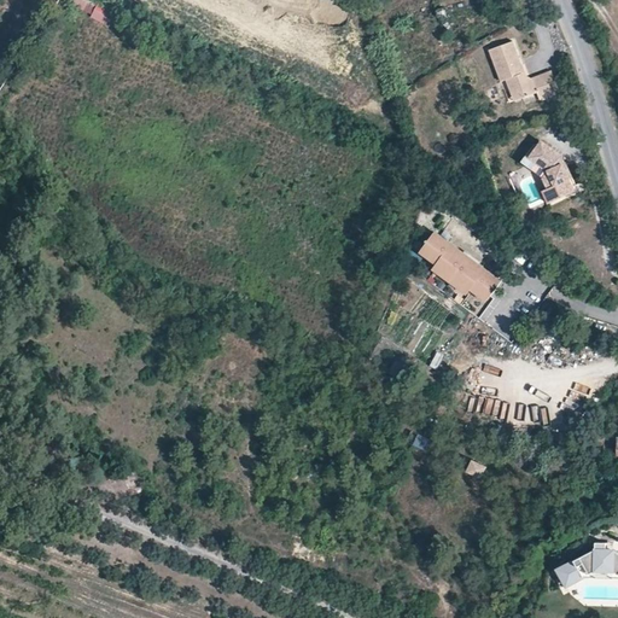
[(97,5),(92,18),(108,23),(111,10),(97,5)]
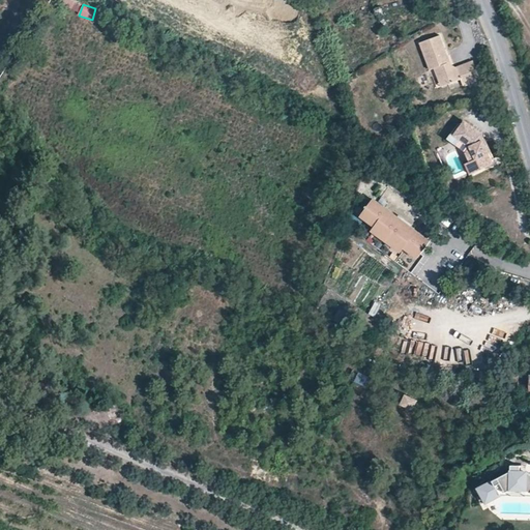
[(440,35),(419,42),(430,69),(434,68),(437,75),(444,78),(446,85),(461,79),(463,85),(480,79),(473,61),(455,67),(447,62),(445,56),(447,55),(440,35)]
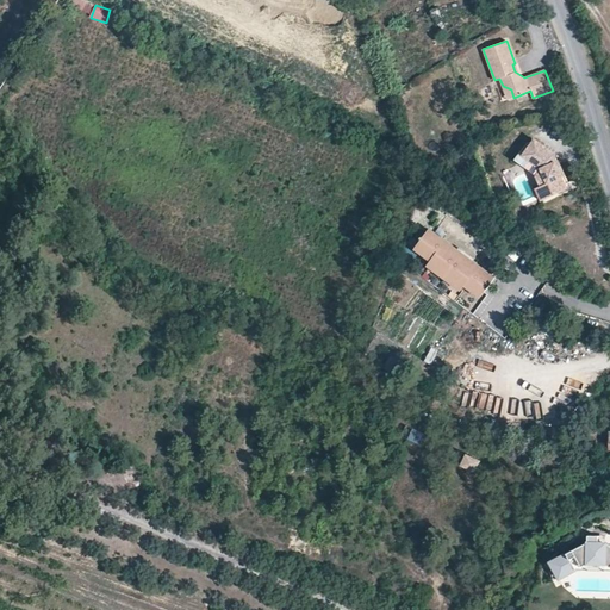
[(508,99),(514,98),(511,89),(503,86),(508,99)]
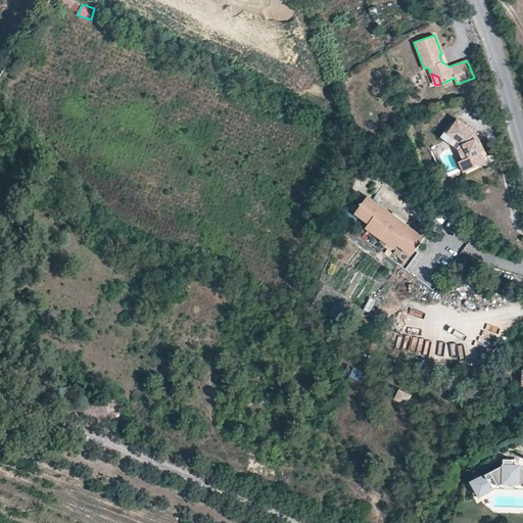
[(437,132),(444,137),(461,119),(454,113),(437,132)]
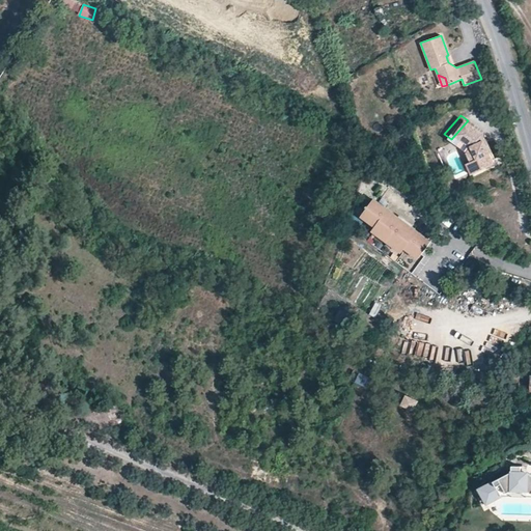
[(484,147),(483,148),(477,135),(479,134),(476,128),(468,120),(451,139),(463,148),(467,157),(472,167),(490,158),(484,147)]
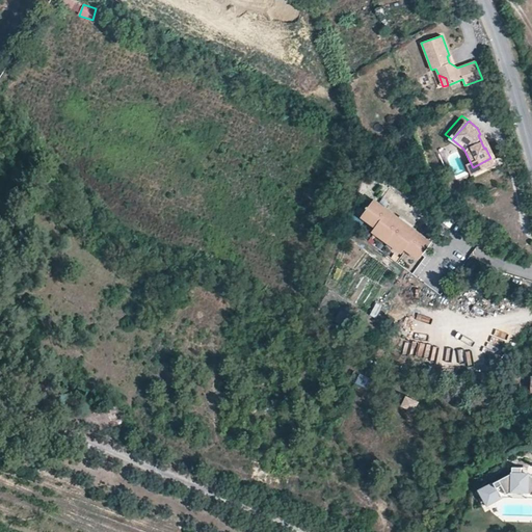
[(485,148),(487,147),(481,134),(480,134),(478,135),(484,149),(485,148)]
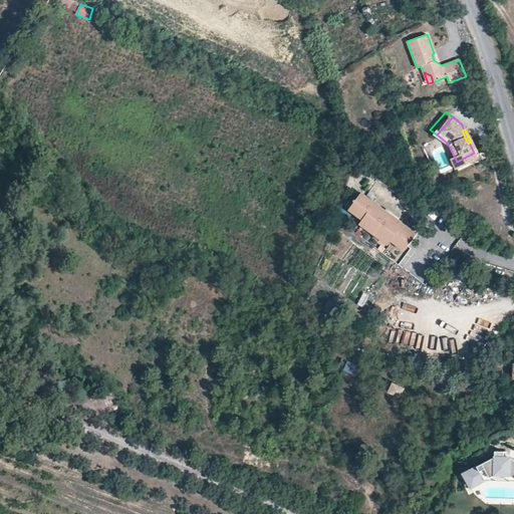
[(452,152),(448,155),(453,164),(457,162),(452,152)]
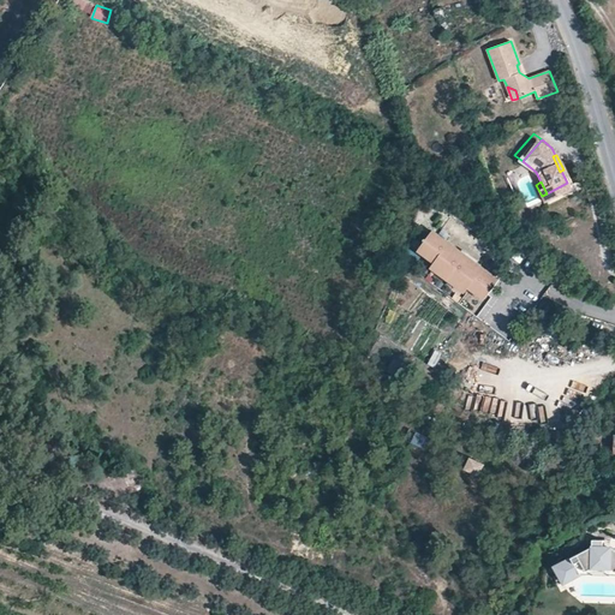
[(478,263),(448,237),(452,232),(436,219),(418,239),(434,252),(430,257),(460,284),(464,279),(481,292),(497,272),(482,258),(478,263)]
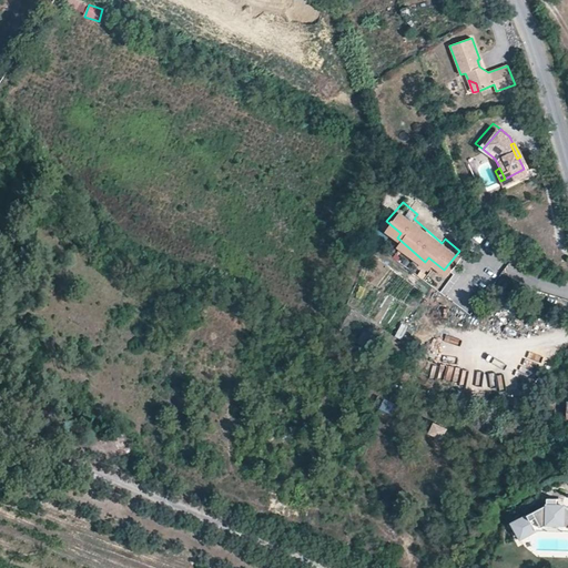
[(445,239),(417,214),(414,219),(442,243),(445,239)]
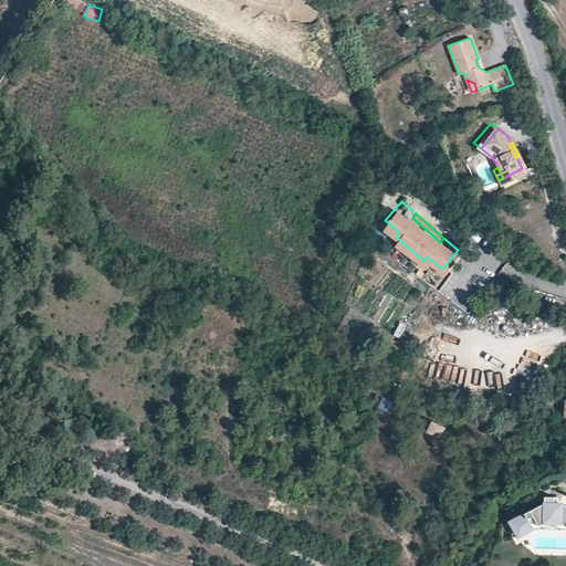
[(399,232),(385,220),(381,224),(396,237),(399,232)]
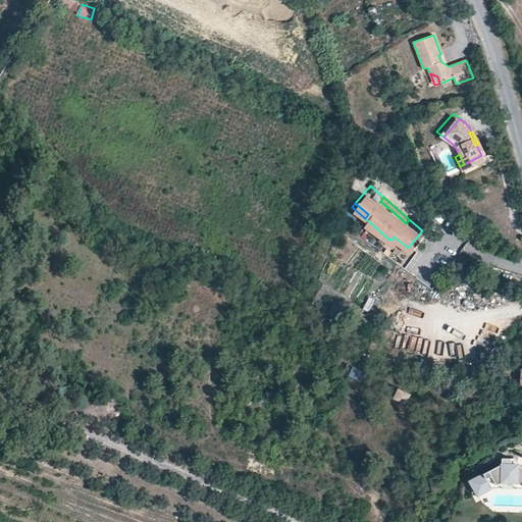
[(408,248),(394,237),(390,241),(405,252),(408,248)]
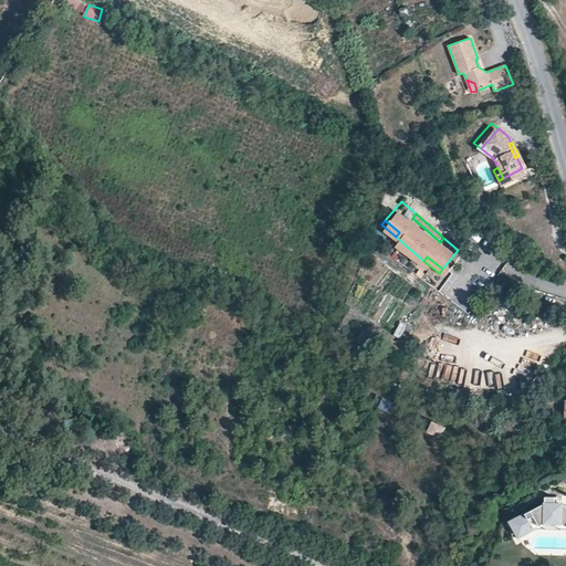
[(401,338),(408,326),(401,323),(395,335),(401,338)]
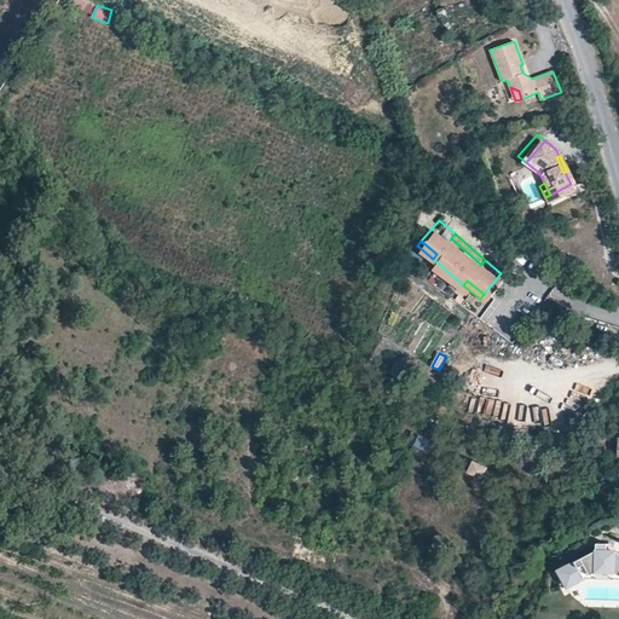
[(486,417),(493,397),(478,392),(470,412),(486,417)]
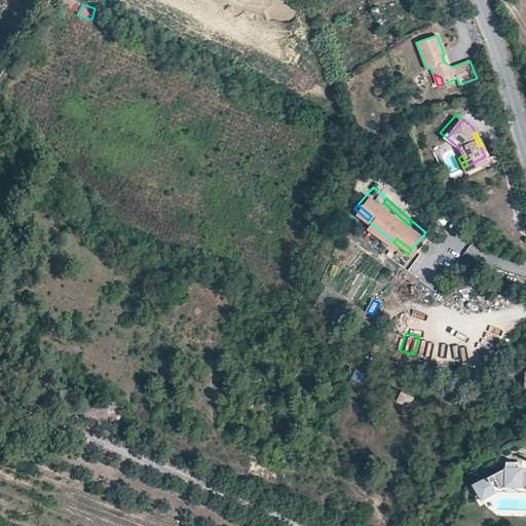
[(452,362),(472,362),(472,350),(452,349),(452,362)]
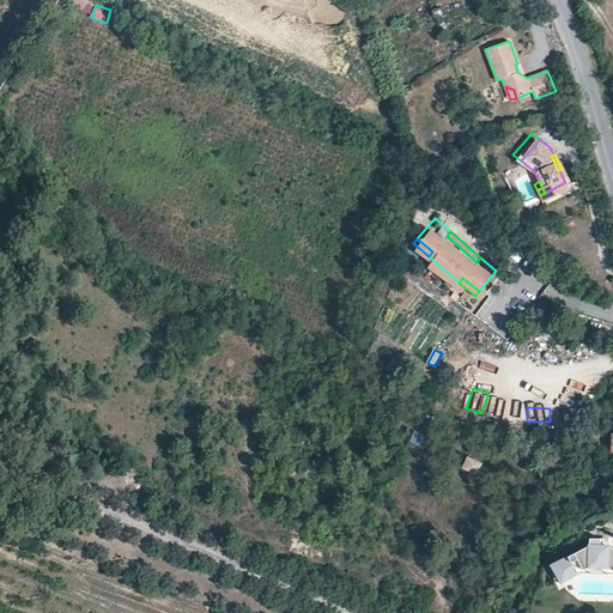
[(424,447),(428,435),(412,431),(410,443),(424,447)]
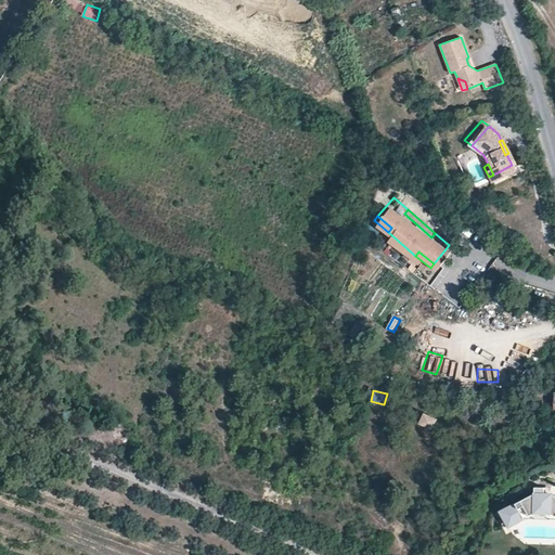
[(438,421),(425,413),(418,425),(434,431),(438,421)]
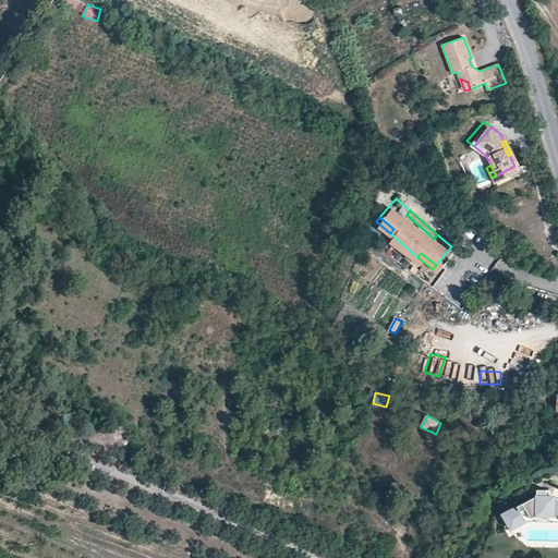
[(538,498),(513,511),(523,528),(529,524),(537,520),(557,521),(557,522),(557,499),(550,499),(538,498)]
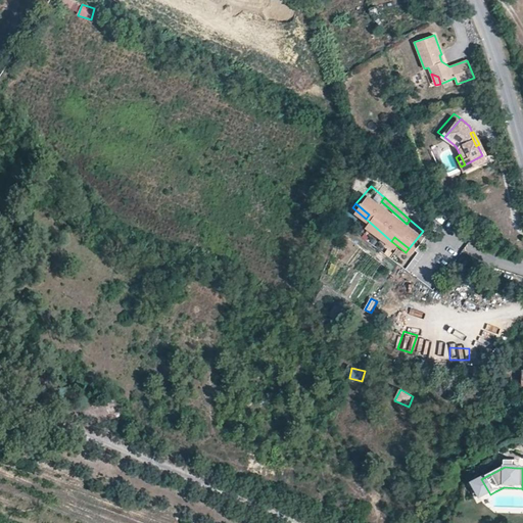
[(472,484),(480,500),(490,494),(481,479),(472,484)]
